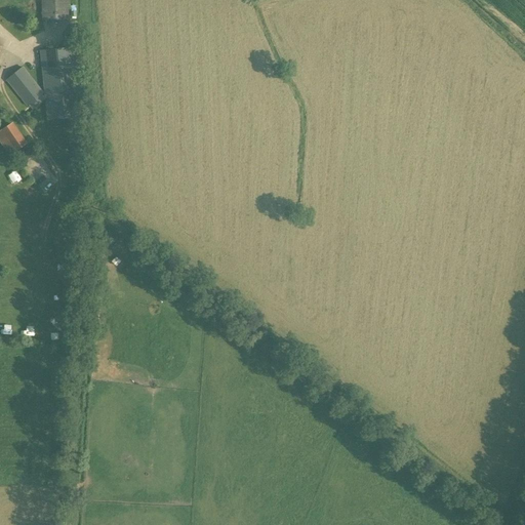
[(40,0),(42,22),(71,21),(69,0),(40,0)]
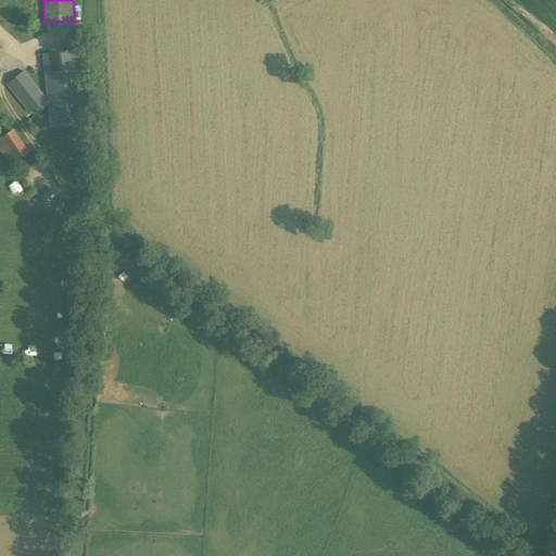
[(29,15),(16,11),(13,22),(26,26),(29,15)]
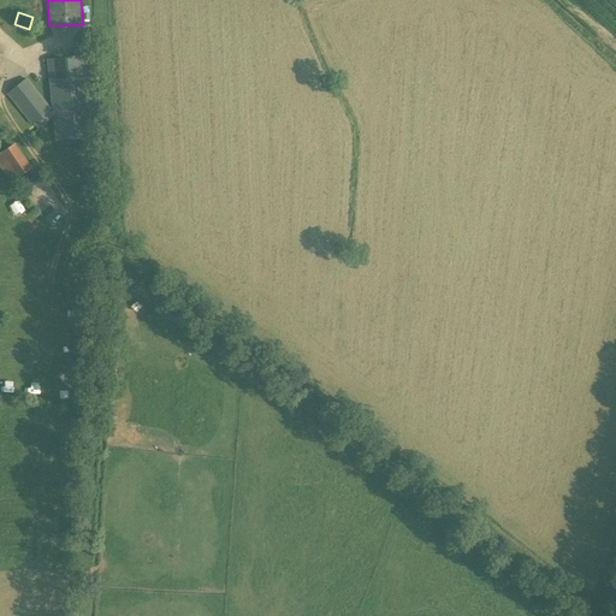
[(46,58),(52,110),(55,142),(95,137),(86,47),(72,48),(73,55),(46,58)]
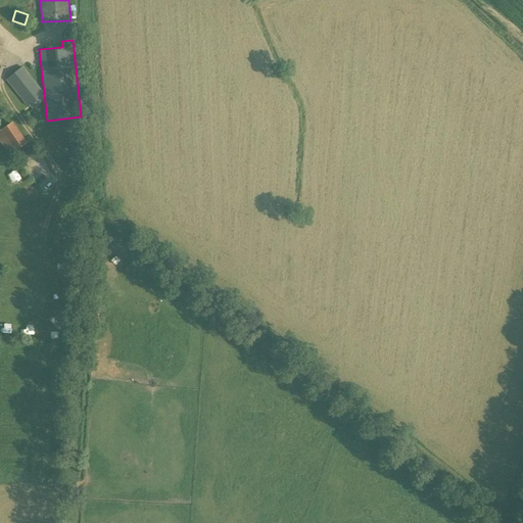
[(27,106),(44,93),(22,66),(6,80),(27,106)]
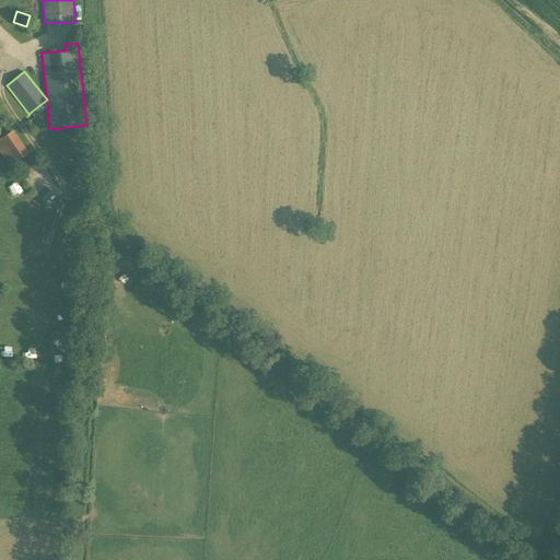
[(0,140),(0,151),(10,166),(16,162),(28,153),(13,131),(0,140)]
